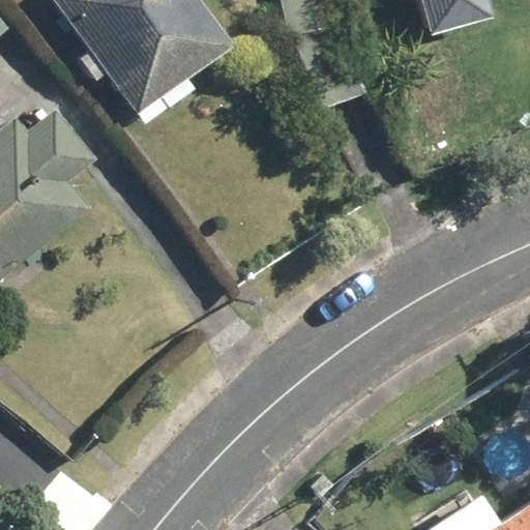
[(53,0),(49,3),(88,54),(79,61),(100,89),(110,82),(149,131),(194,97),(181,82),(230,45),(195,0),(53,0)]
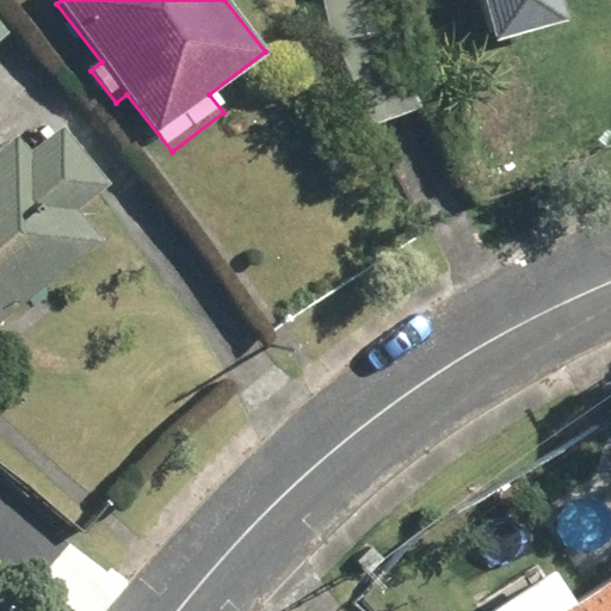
[(369,0),(310,0),(356,133),(408,115),(369,0)]
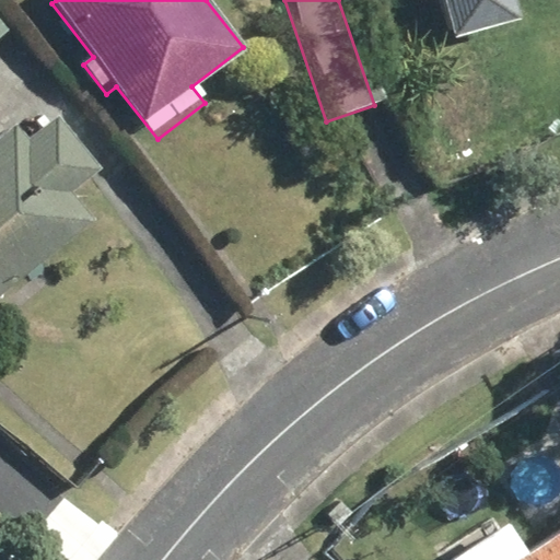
[(443,0),(453,35),(518,18),(513,0),(443,0)]
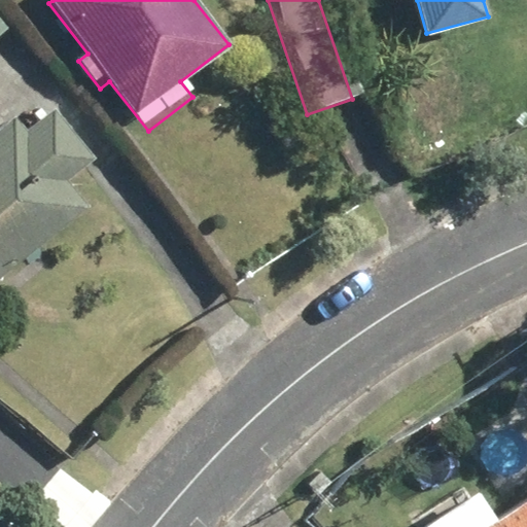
[(34,115),(4,141),(0,135),(0,270),(67,214),(46,190),(77,165),(34,115)]
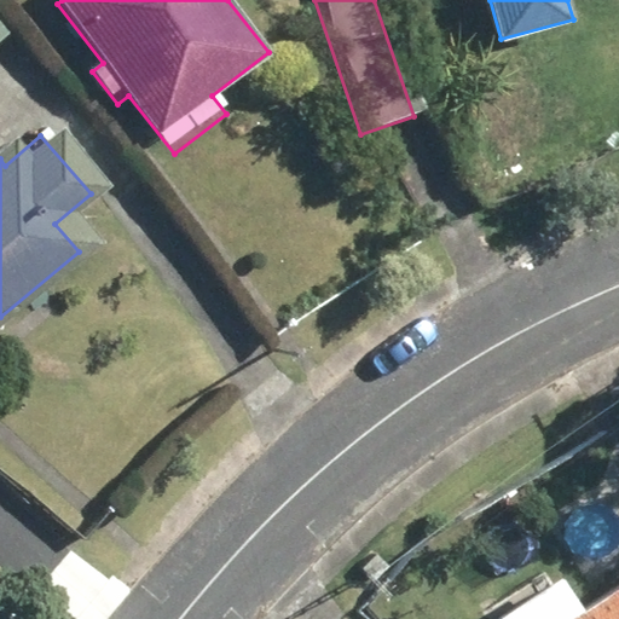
[(539,574),(470,618),(618,618),(618,574),(563,611),(539,574)]
